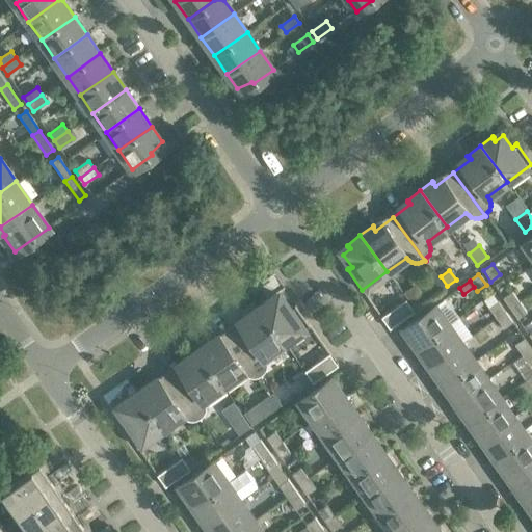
[(511,291),(503,298),(510,309),(519,301),(511,291)]
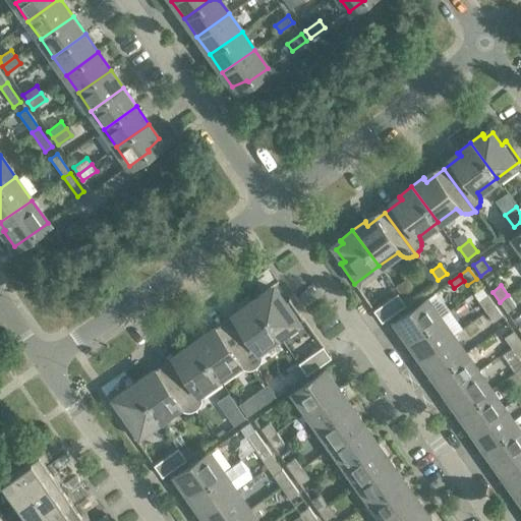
[(266,291),(252,299),(278,336),(303,319),(289,298),(287,299),(288,299),(284,302),(276,290),(268,295),(266,292),(267,291),(266,291)]
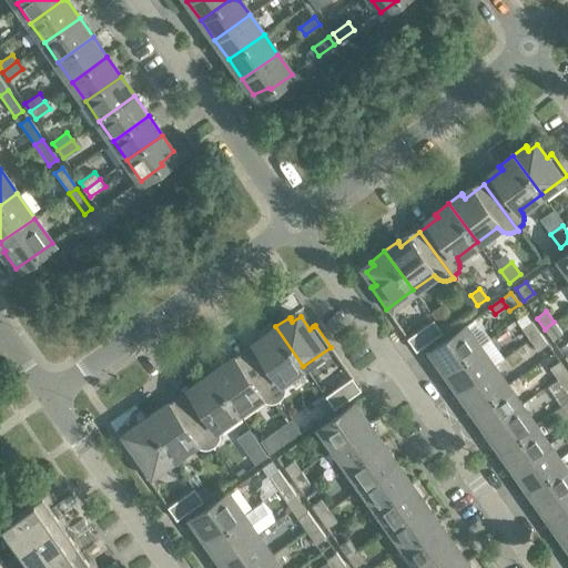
[(406,338),(416,352),(444,332),(434,318),(406,338)]
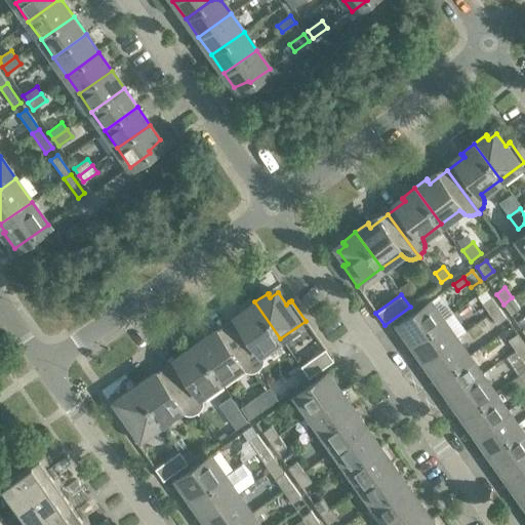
[(498,308),(491,297),(482,304),(489,314),(498,308)]
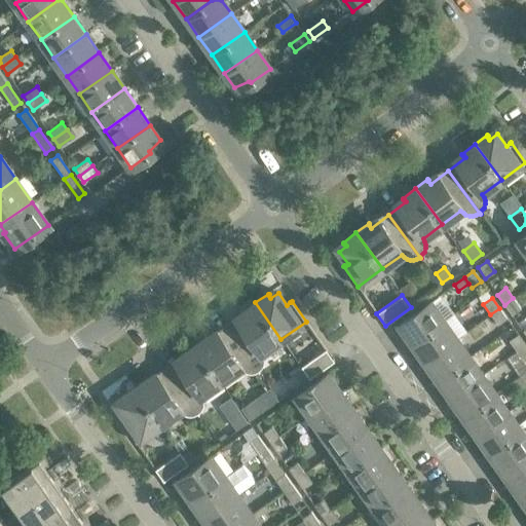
[(520,308),(513,298),(504,305),(512,315),(520,308)]
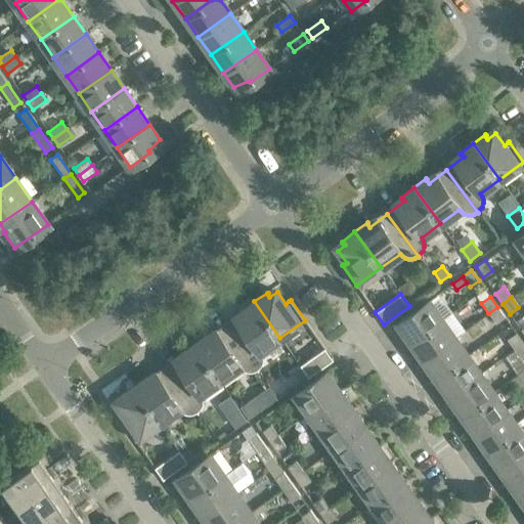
[(441,319),(428,300),(397,322),(408,339),(407,339),(408,340),(409,340),(410,341),(441,319)]
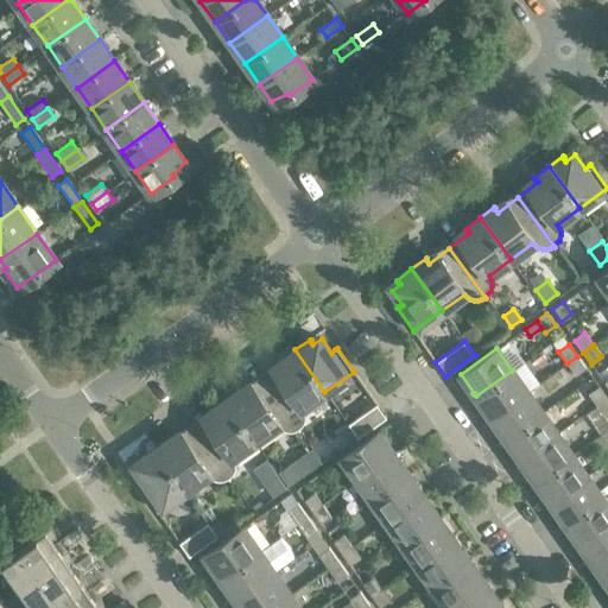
[(324,392),(295,349),(280,360),(280,361),(282,361),(284,365),(264,379),(299,430),(301,430),(299,429),(302,426),(304,423),(305,419),(305,415),(304,411),(303,407),(324,392)]
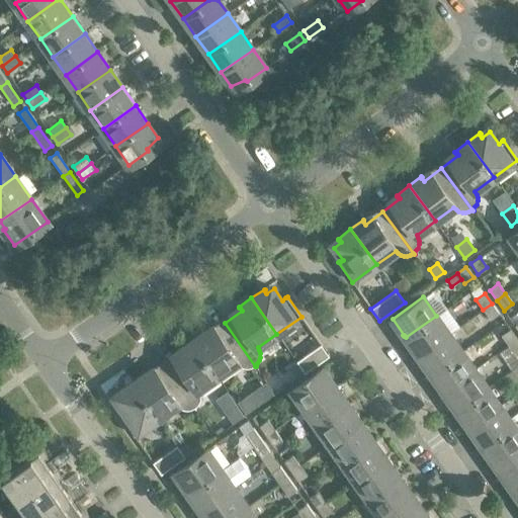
[(499,314),(492,304),(483,310),(490,320),(499,314)]
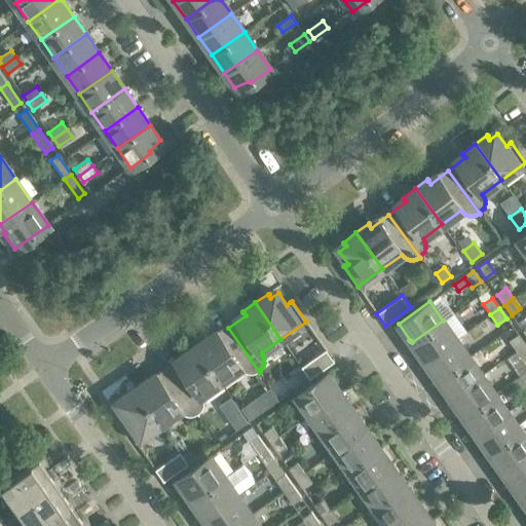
[(456,338),(443,321),(412,342),(413,344),(412,344),(413,345),(414,345),(424,361),(456,338)]
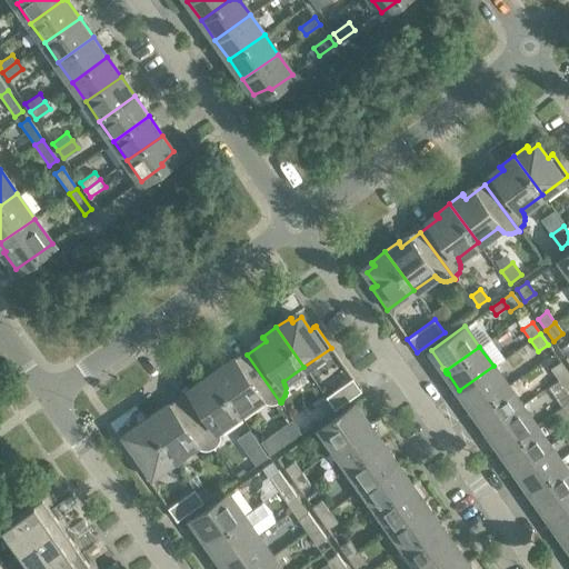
[(280,402),(247,355),(227,369),(225,365),(226,365),(225,363),(210,373),(239,413),(259,399),(261,401),(265,403),(268,405),(272,405),(276,403),(279,402),(279,403),(280,402)]
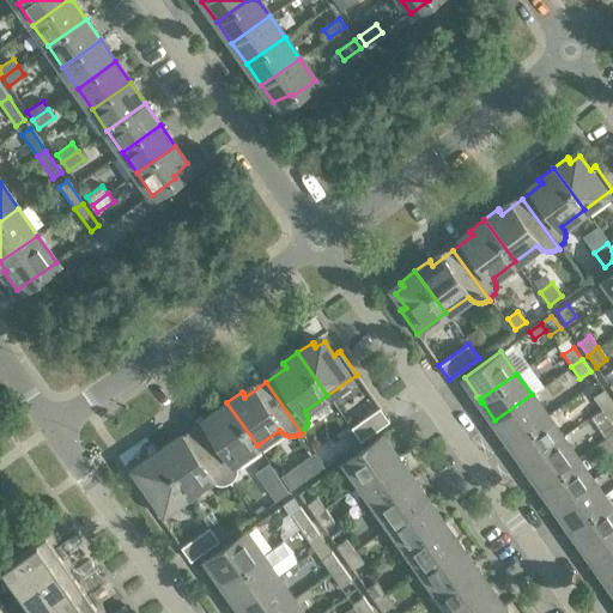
[(612,401),(604,389),(593,396),(601,408),(612,401)]
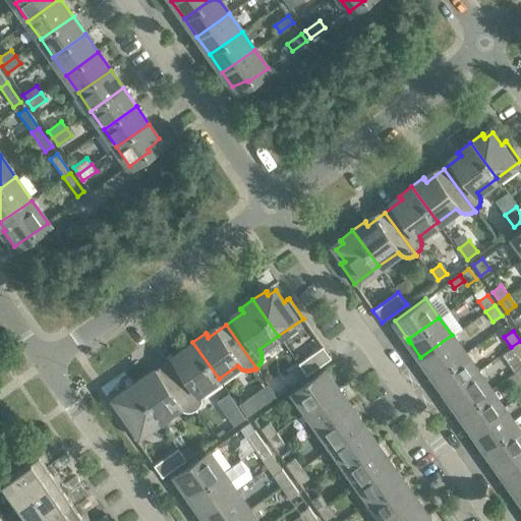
[(464,353),(452,335),(420,357),(431,372),(430,373),(431,374),(432,373),(433,375),(464,353)]
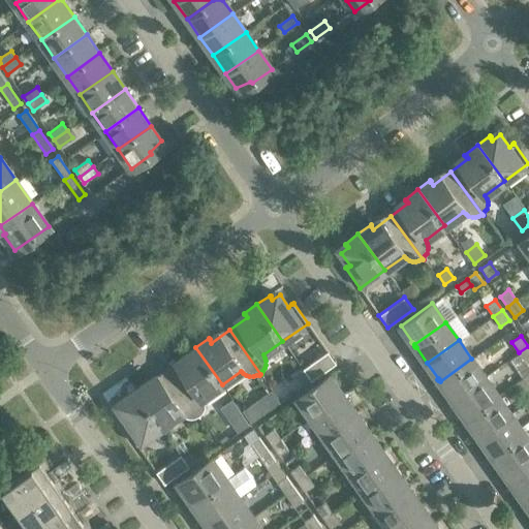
[(528,361),(528,348),(528,346),(519,352),(526,363),(528,361)]
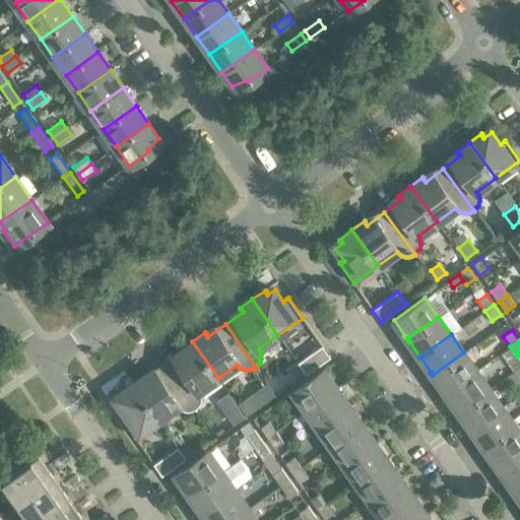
[(218,378),(192,341),(180,350),(180,351),(181,350),(183,353),(166,367),(196,410),(197,409),(196,408),(198,406),(200,403),(201,400),(201,397),(200,394),(199,391),(218,378)]
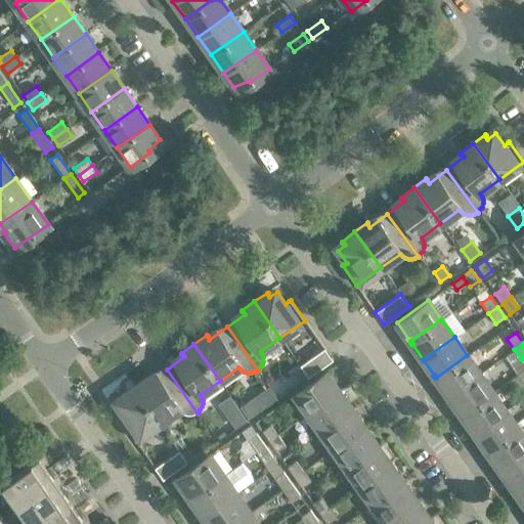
[(299,365),(308,378),(333,360),(324,348),(299,365)]
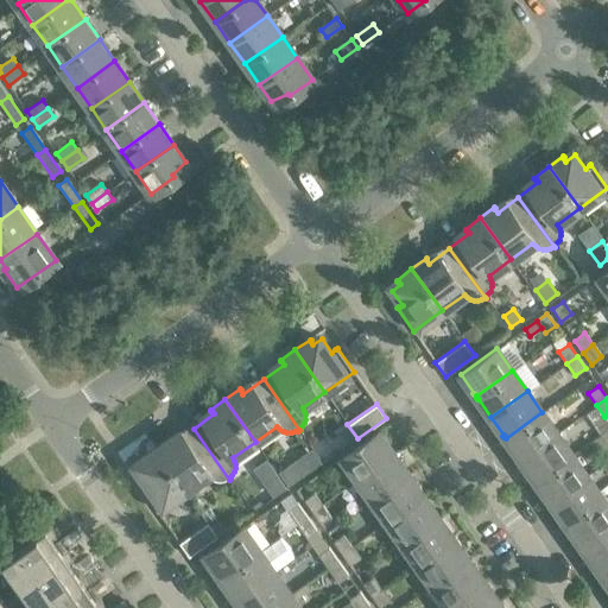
[(557,434),(542,412),(506,438),(507,439),(506,441),(507,442),(508,441),(520,458),(557,434)]
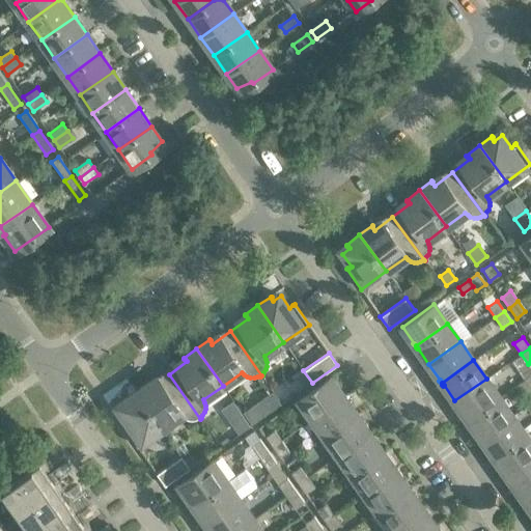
[(200,419),(169,374),(150,387),(148,384),(149,383),(148,383),(136,391),(162,428),(180,415),(184,417),(186,419),(189,420),(193,420),(196,420),(199,418),(200,419)]
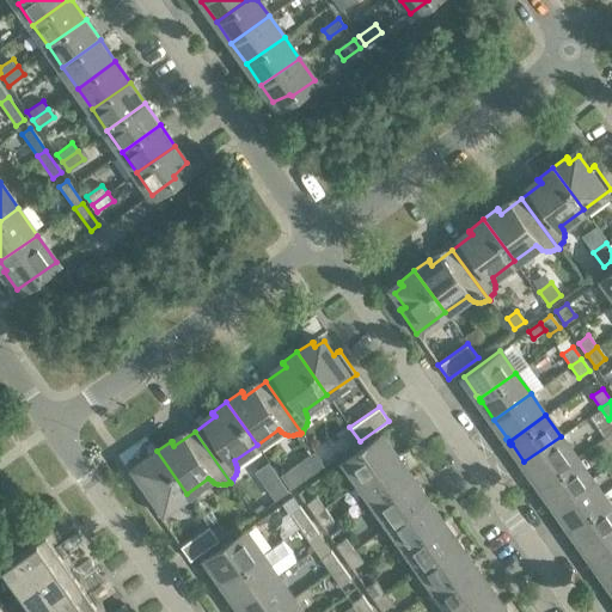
[(383,438),(381,435),(344,460),(360,483),(397,457),(384,439),(385,438),(384,436),(383,438)]
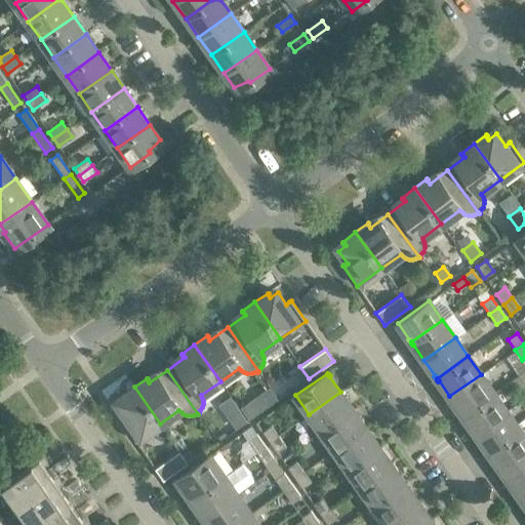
[(493,393),(481,374),(449,396),(460,412),(459,412),(460,413),(461,413),(462,414),(493,393)]
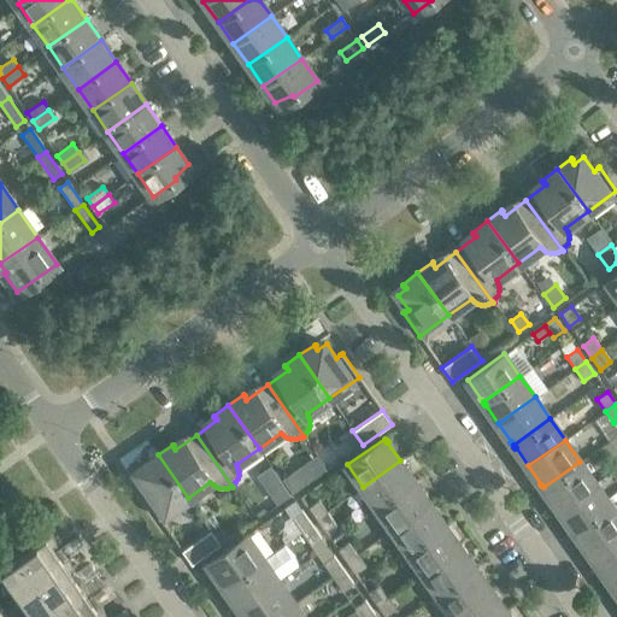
[(328,466),(338,459),(333,453),(327,452),(321,457),(328,466)]
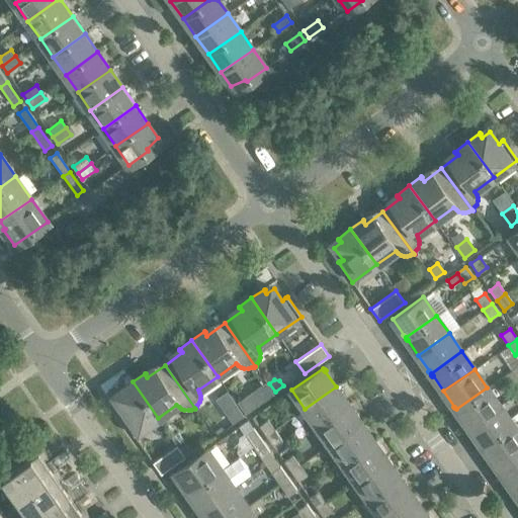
[(158,418),(133,381),(119,391),(120,392),(122,395),(115,400),(124,412),(120,415),(119,414),(118,415),(134,435),(158,418)]
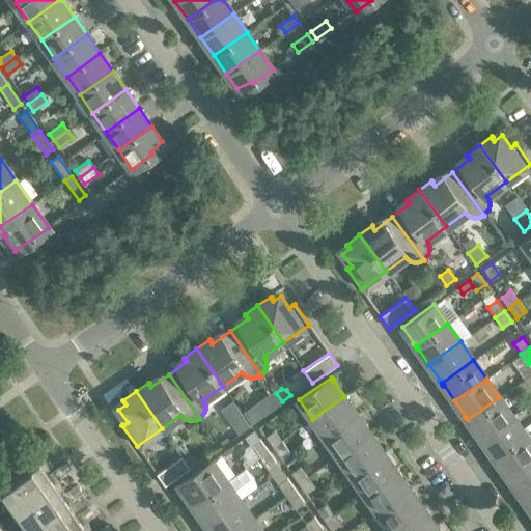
[(355,412),(344,396),(312,419),(325,437),(357,415),(356,413),(357,413),(356,412),(355,412)]
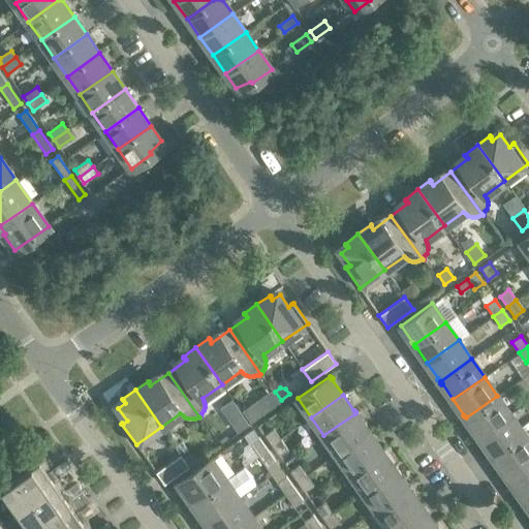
[(510,414),(497,396),(466,417),(467,419),(466,419),(467,421),(468,421),(479,436),(510,414)]
